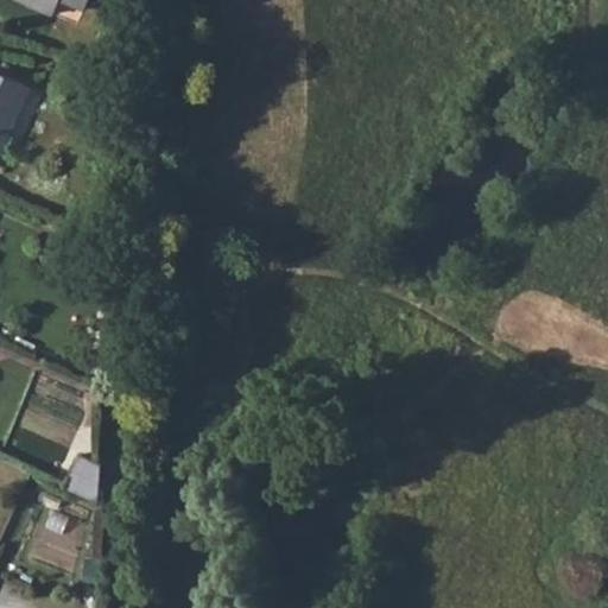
[(62,0),(86,10),(89,0),(21,0),(55,14),(61,0),(62,0)]
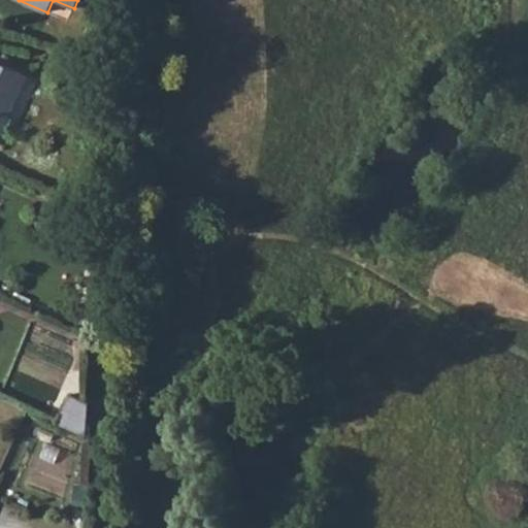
[(0,133),(27,75),(0,63),(0,133)]
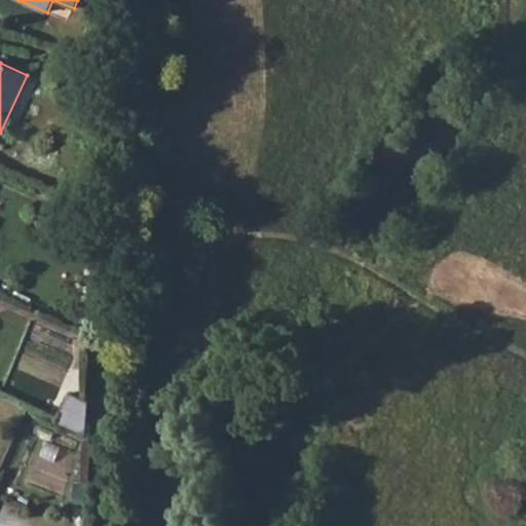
[(100,205),(83,198),(78,210),(94,218),(100,205)]
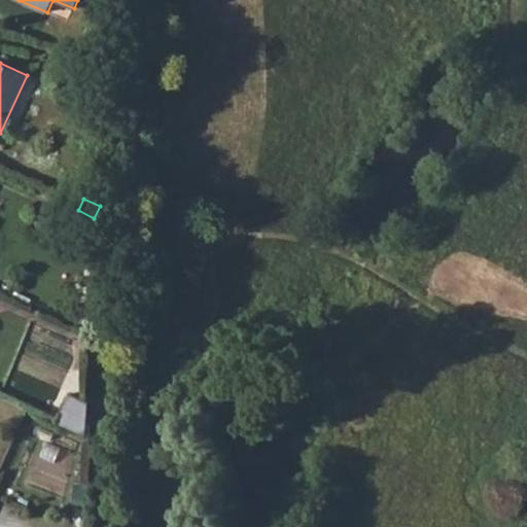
[(91,308),(78,307),(77,323),(89,324),(91,308)]
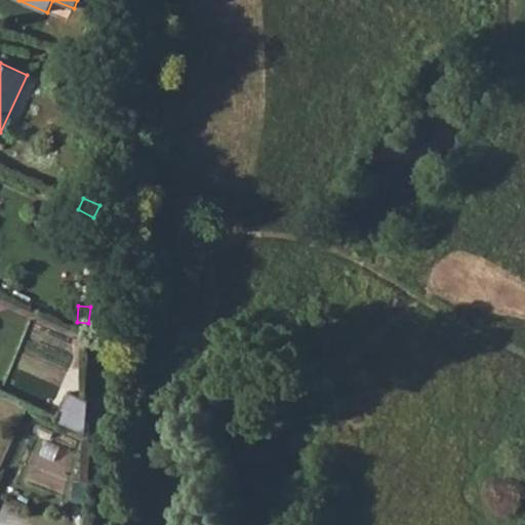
[(84,434),(87,401),(69,392),(55,420),(84,434)]
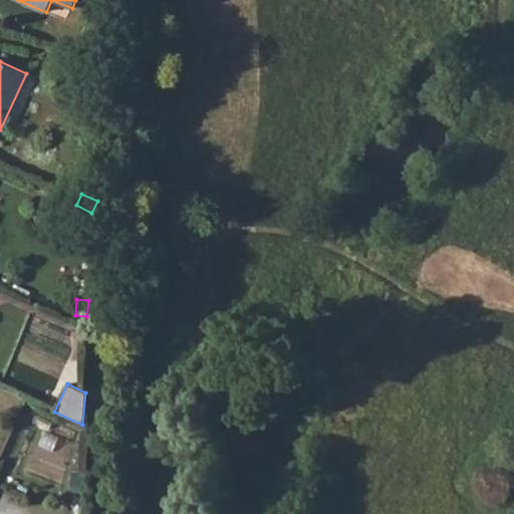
[(84,474),(73,472),(71,494),(81,495),(84,474)]
